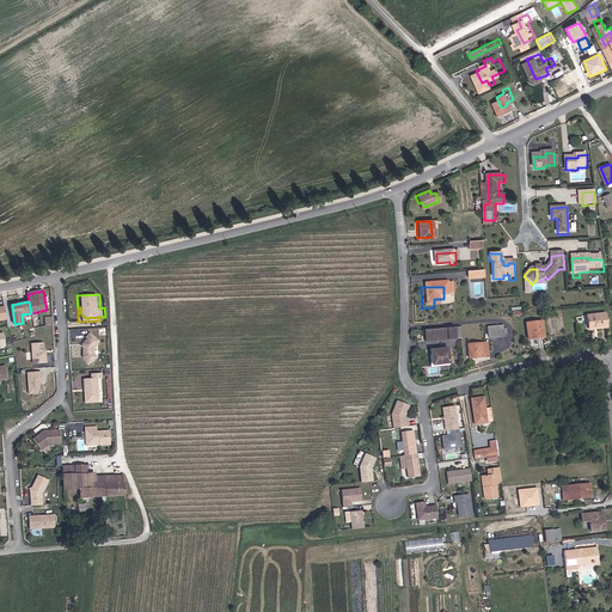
[(589,328),(589,332),(601,331),(601,329),(610,329),(609,314),(589,316),(591,328),(589,328)]
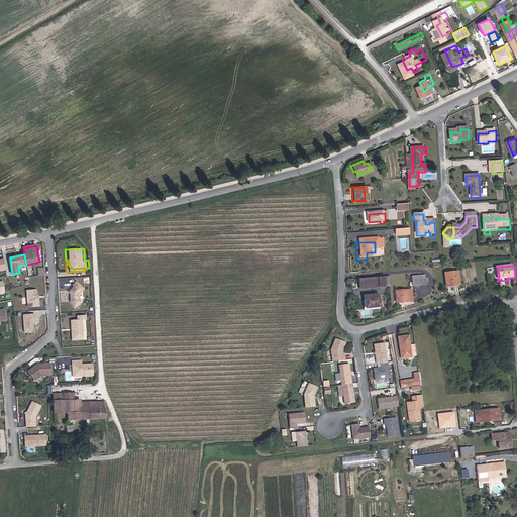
[(447,273),(448,286),(461,285),(460,271),(447,273)]
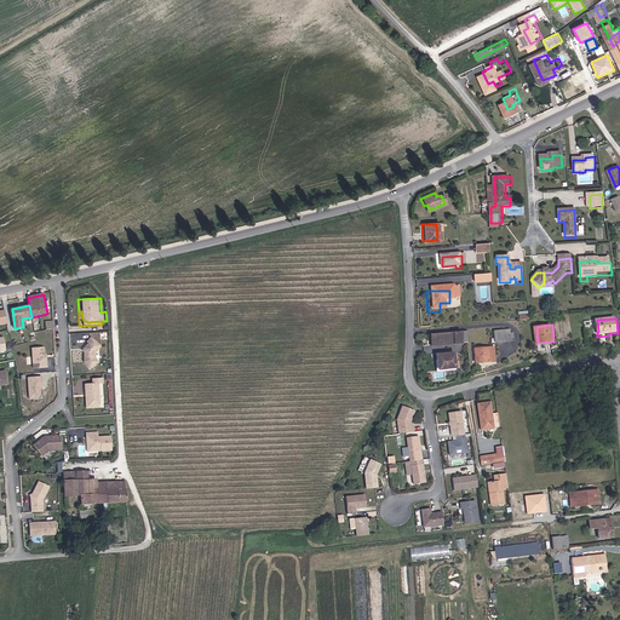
[(506,329),(497,331),(497,343),(515,340),(515,332),(506,332),(506,329)]
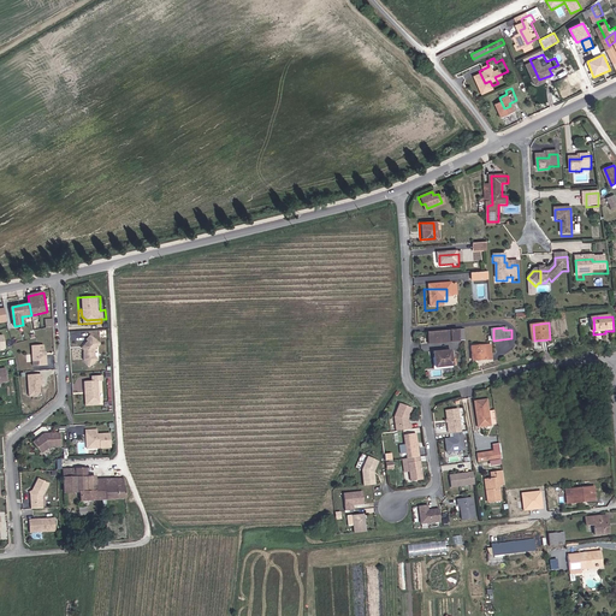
[(466,329),(430,331),(430,343),(467,339),(466,329)]
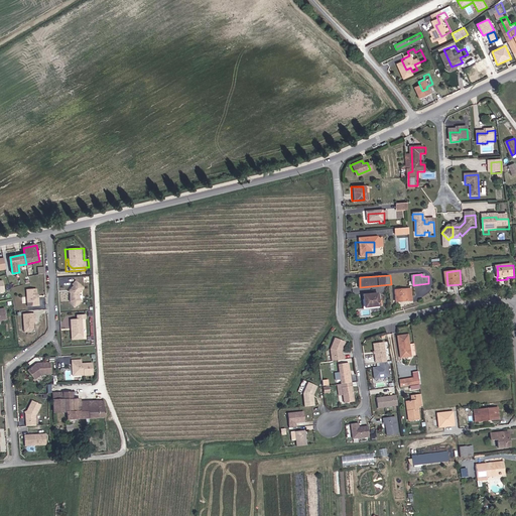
[(78,281),(76,284),(77,285),(73,289),(73,291),(72,291),(72,300),(77,307),(84,301),(82,298),(82,293),(86,287),(78,281)]
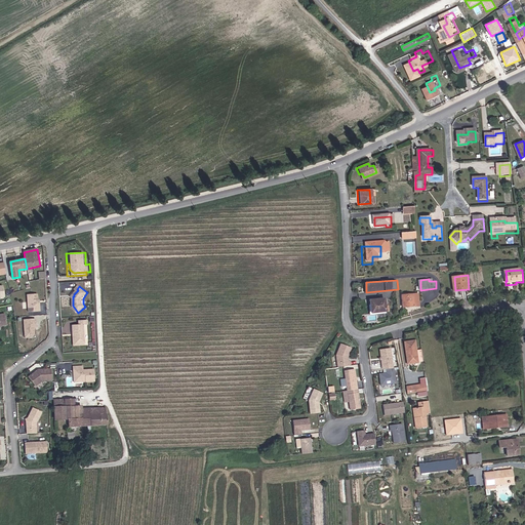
[(38,294),(29,295),(30,312),(41,311),(41,307),(39,307),(38,294)]
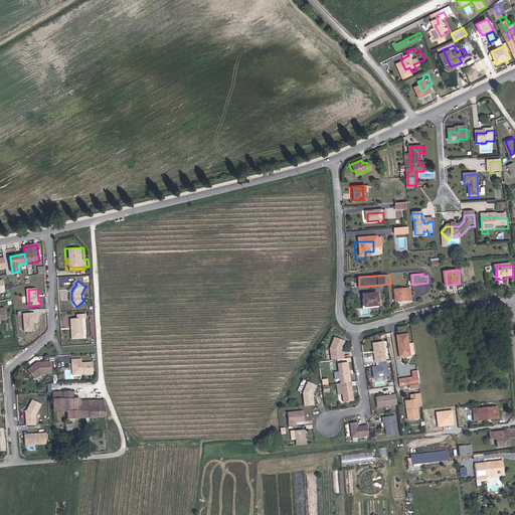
[(411,289),(396,291),(397,303),(412,301),(411,289)]
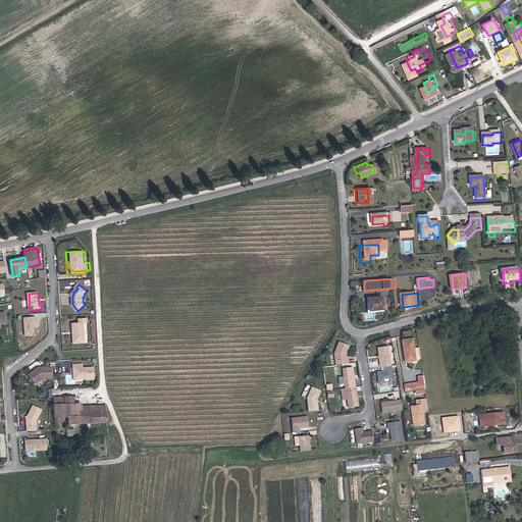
[(368,298),(369,311),(383,309),(382,297),(368,298)]
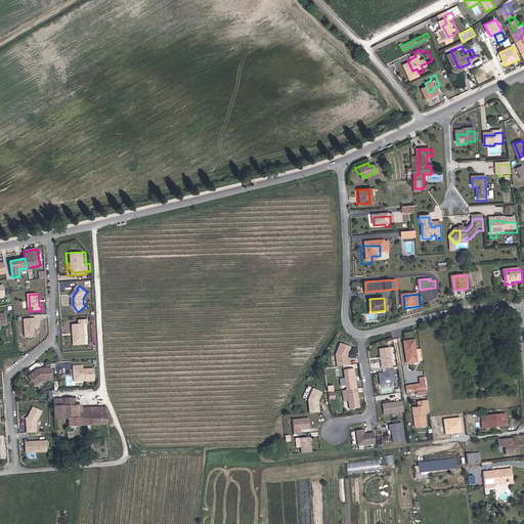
[(37,318),(26,319),(27,338),(34,337),(36,334),(36,326),(38,326),(37,318)]
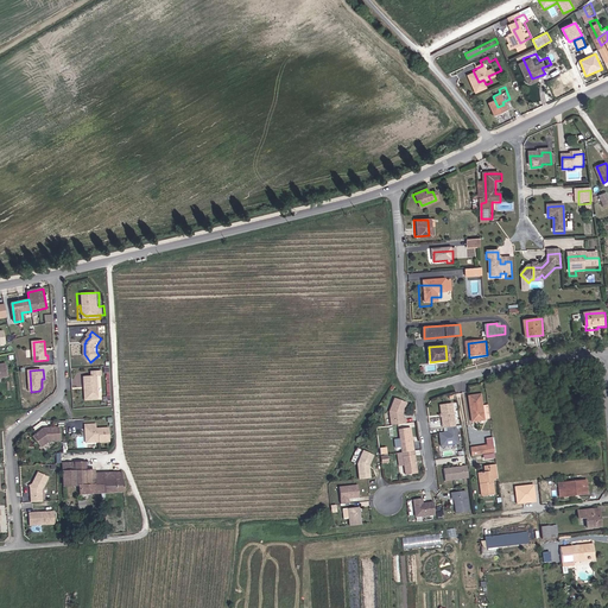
[(103,377),(102,371),(92,372),(93,377),(84,377),(86,387),(88,387),(88,396),(92,399),(100,398),(99,378),(103,377)]
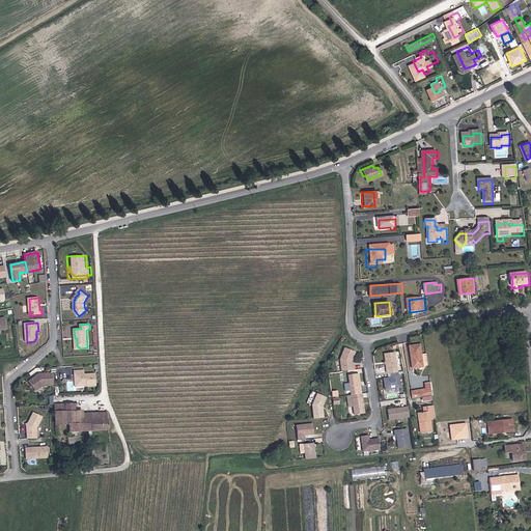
[(340,368),(354,366),(353,362),(351,362),(351,358),(354,348),(343,344),(338,357),(340,368)]
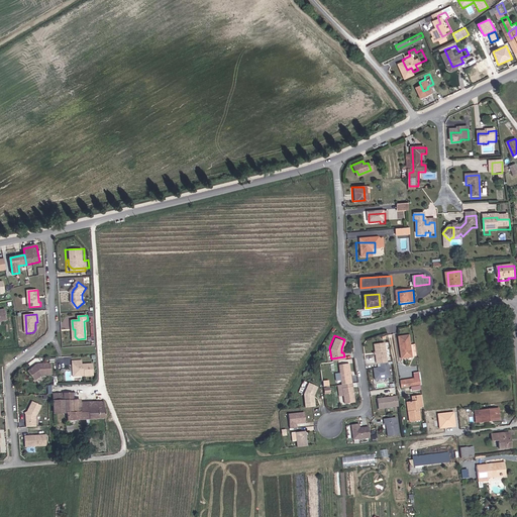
[(412,356),(409,335),(400,337),(403,357),(412,356)]
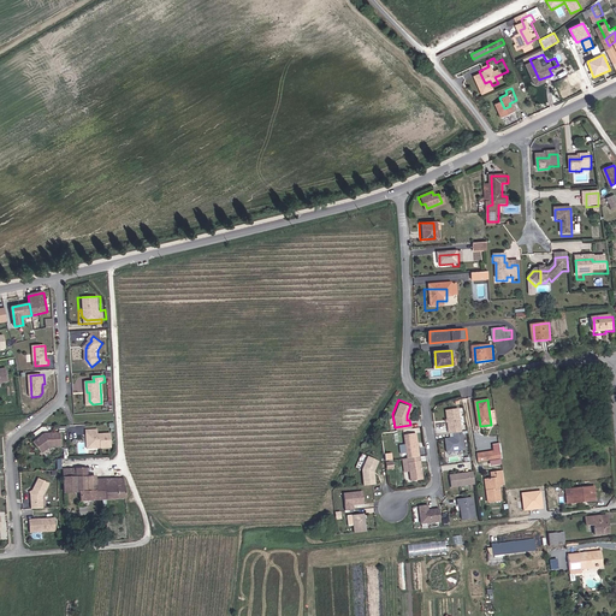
[(456,403),(444,406),(448,428),(449,428),(452,427),(460,426),(456,403)]
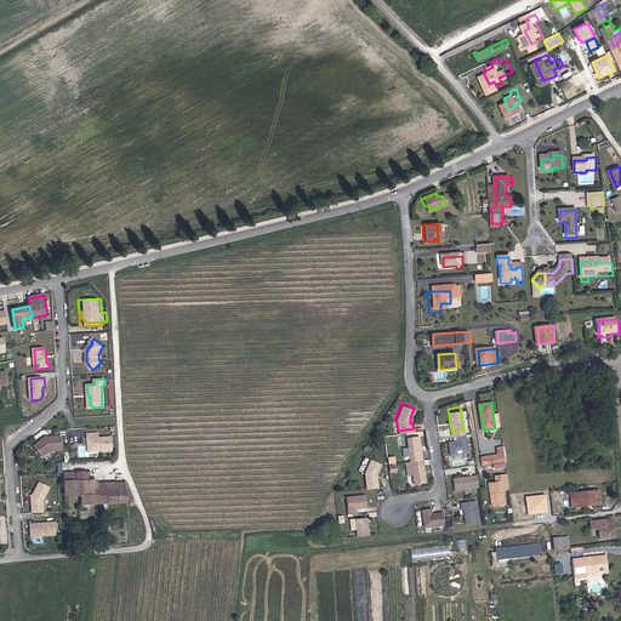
[(463,429),(456,431),(456,436),(454,436),(448,437),(450,450),(468,448),(465,432),(471,431),(471,428),(463,429)]
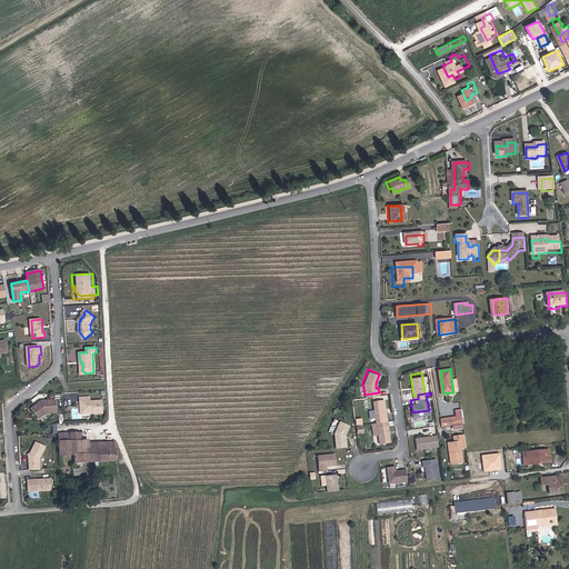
[(91,397),(81,397),(81,401),(83,401),(83,408),(88,411),(95,411),(95,413),(105,412),(103,400),(91,400),(91,397)]
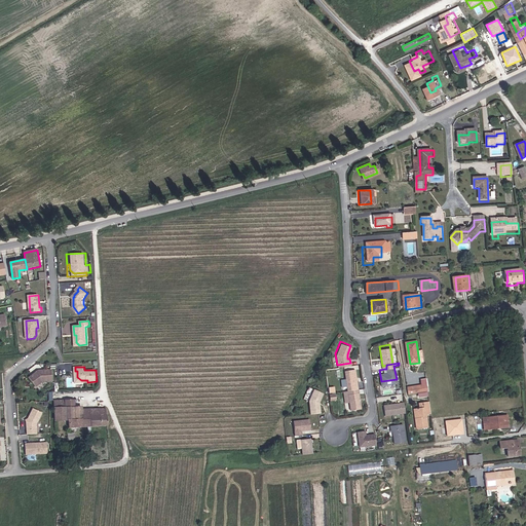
[(348,388),(359,386),(354,367),(345,368),(348,388)]
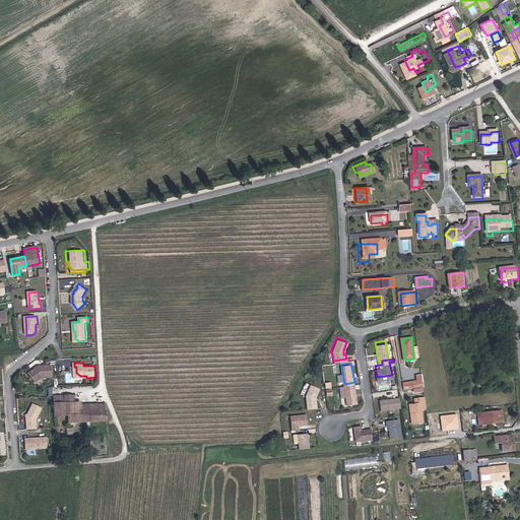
[(53,376),(52,366),(40,367),(29,374),(36,382),(43,377),(53,376)]
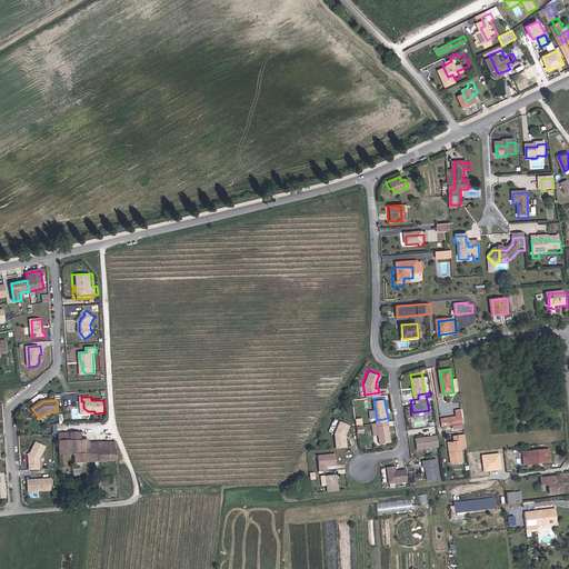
[(82,413),(95,413),(95,411),(88,411),(83,408),(83,401),(81,401),(82,413)]
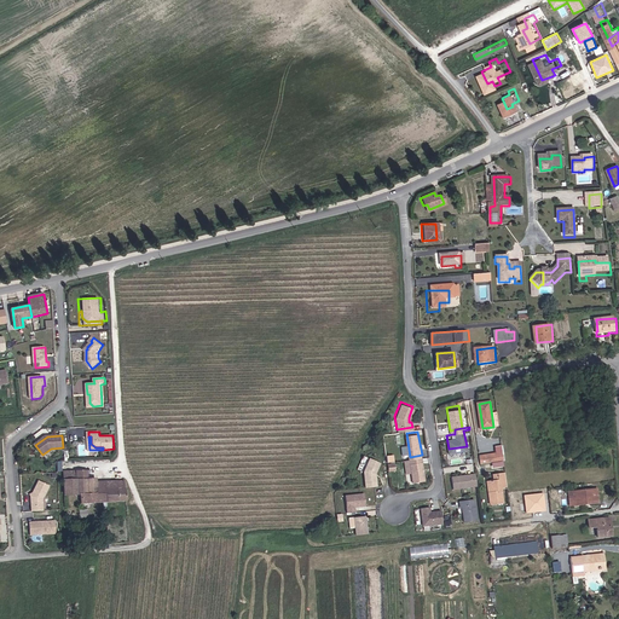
[(504,452),(480,456),(481,463),(505,461),(504,452)]
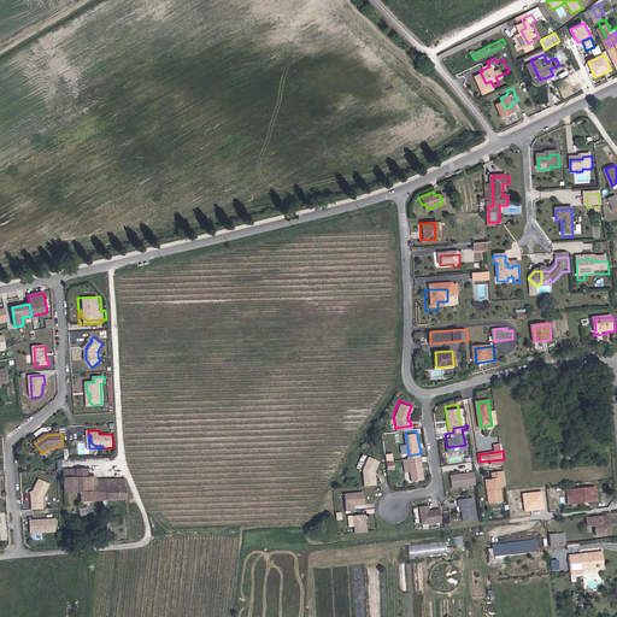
[(366,485),(377,482),(375,470),(380,459),(362,453),(357,466),(363,469),(366,485)]
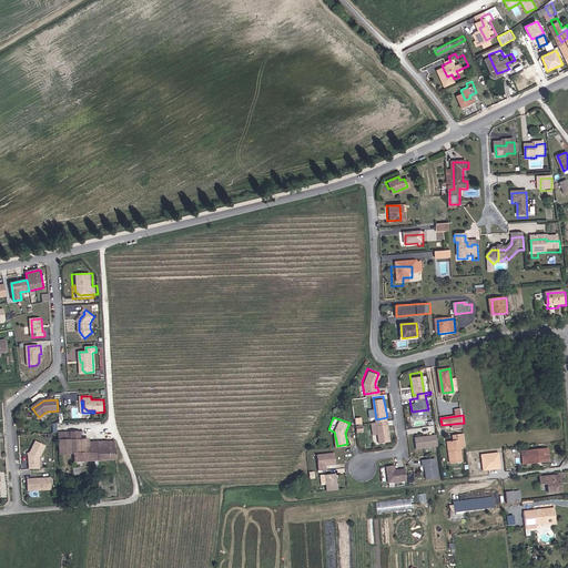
[(387,422),(387,417),(376,419),(371,419),(373,432),(378,430),(376,423),(387,422)]
